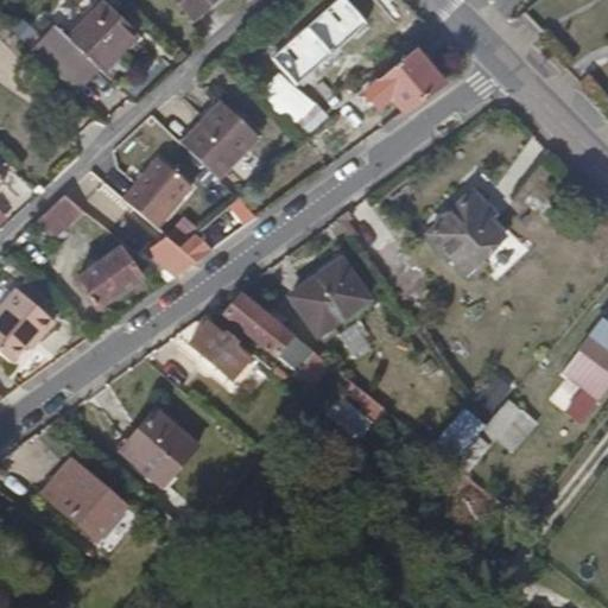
[(172,0),(194,24),(219,0),(172,0)]
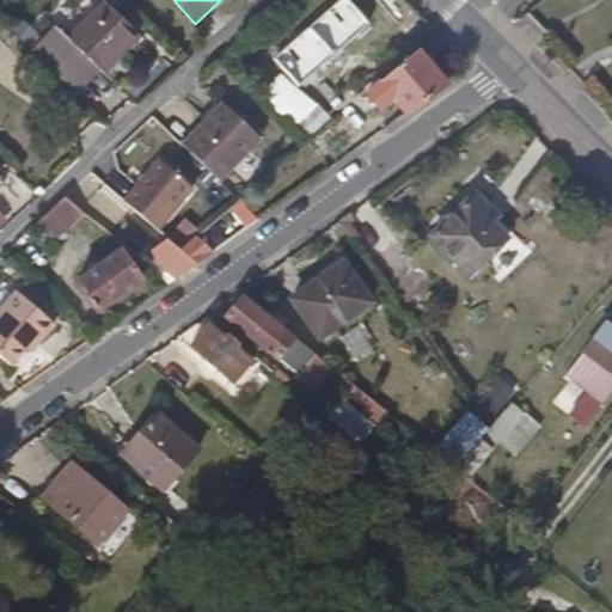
[(140,37),(105,5),(69,43),(104,75),(140,37)]
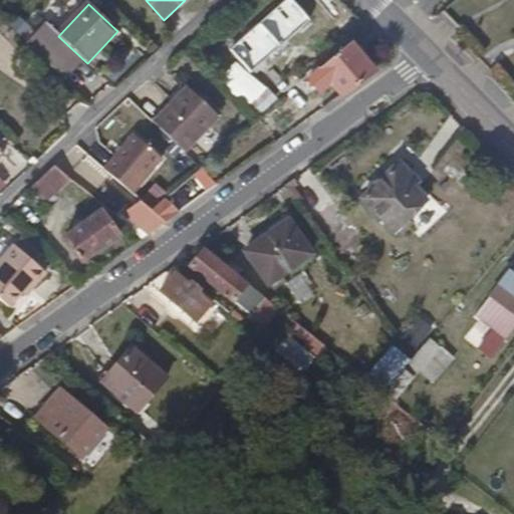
[(329,84),(340,96),(373,72),(349,43),(301,83),(307,89),(312,84),(320,92),(329,84)]
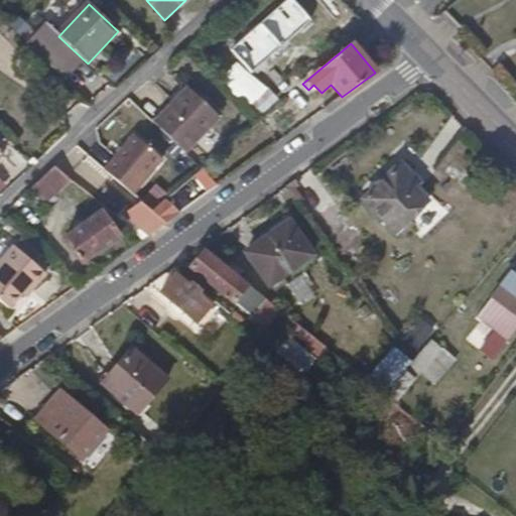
[(188,90),(153,123),(184,154),(220,119),(188,90)]
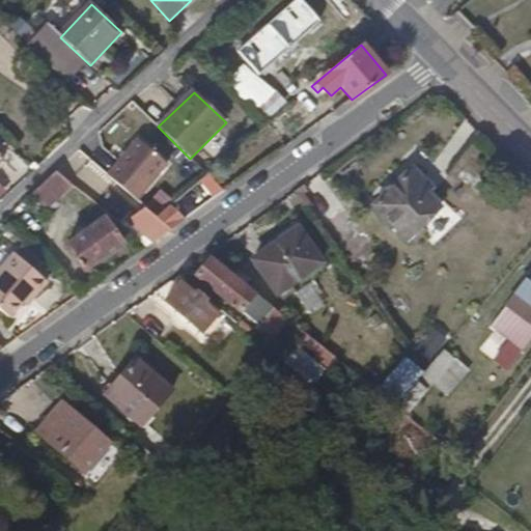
[(166,164),(137,139),(107,175),(136,200),(166,164)]
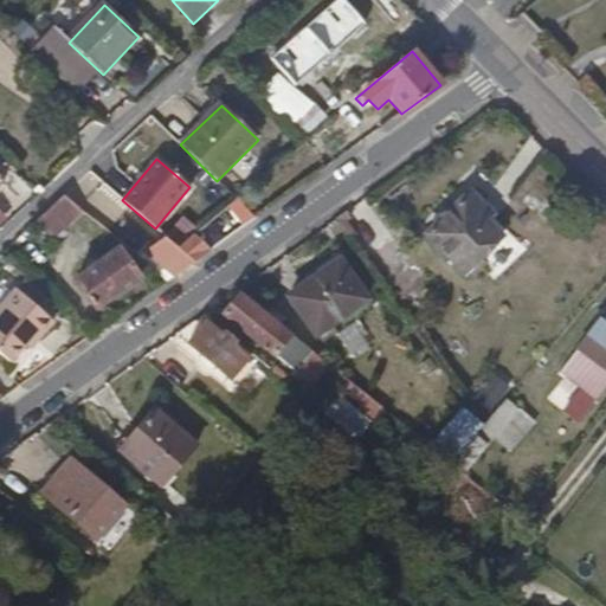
[(478,211),(483,206),(470,192),(427,233),(463,274),(468,270),(472,275),(487,262),(482,257),(502,237),(478,211)]
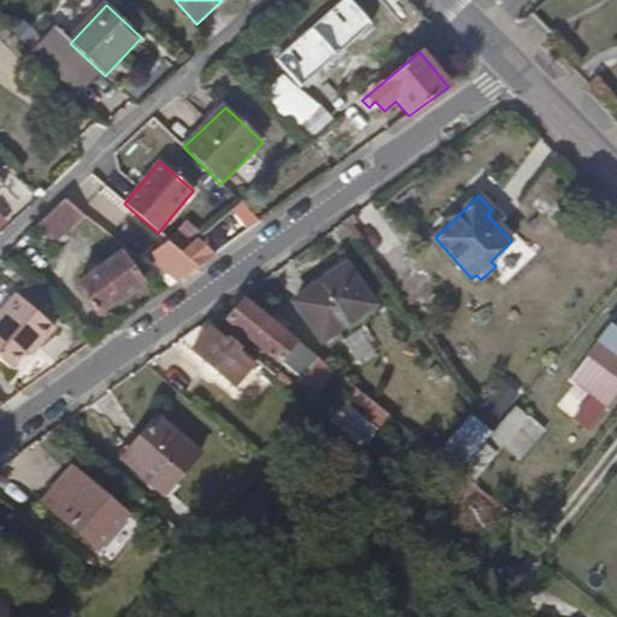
[(36,227),(40,231),(54,246),(84,217),(64,200),(36,227)]
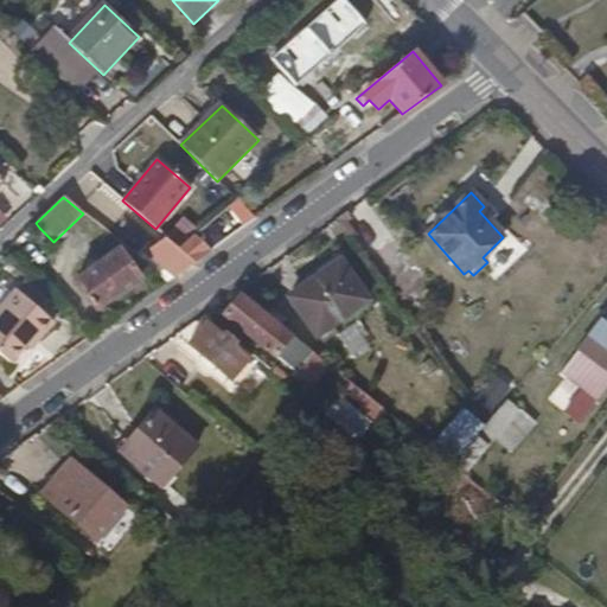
[(243,206),(236,200),(231,204),(240,211),(243,206)]
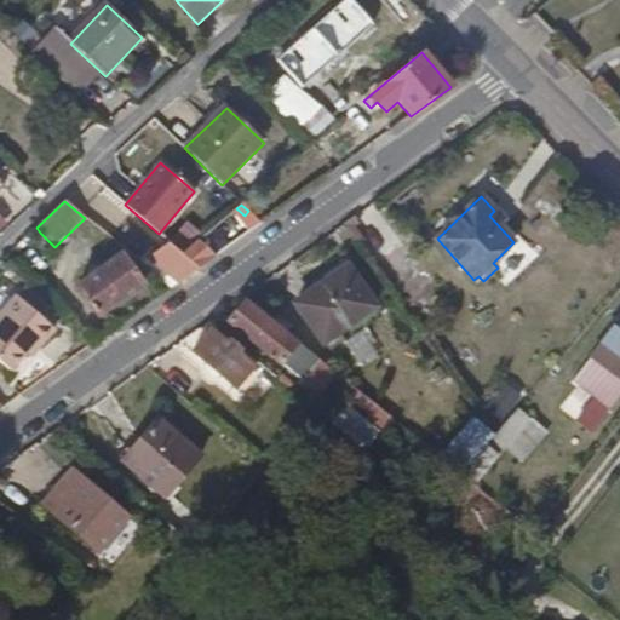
[(0,231),(10,225),(0,211),(0,231)]
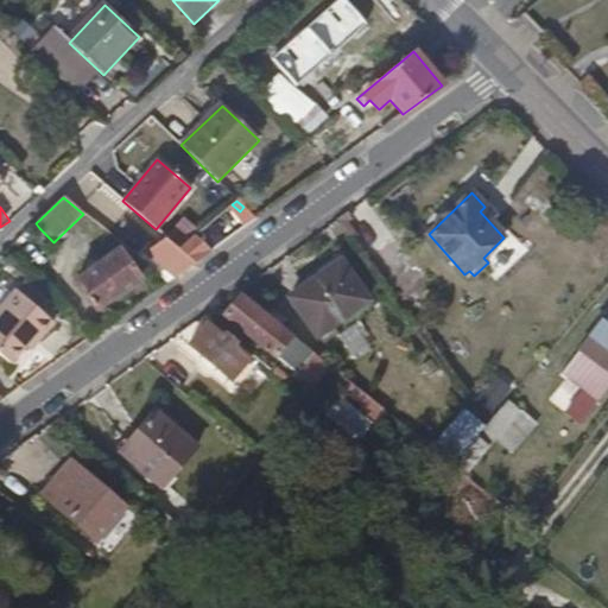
[(227,221),(220,215),(197,234),(204,240),(227,221)]
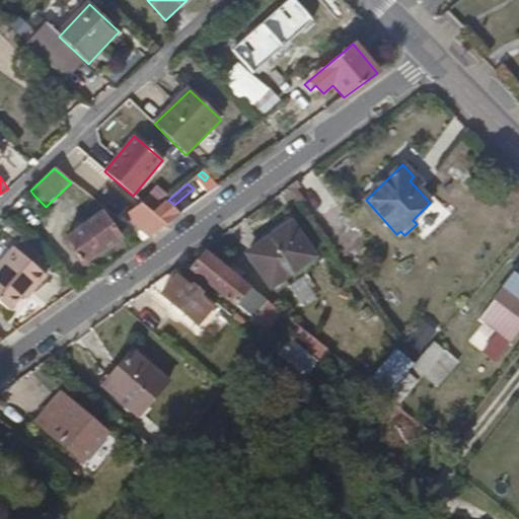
[(155,210),(168,195),(156,186),(144,201),(155,210)]
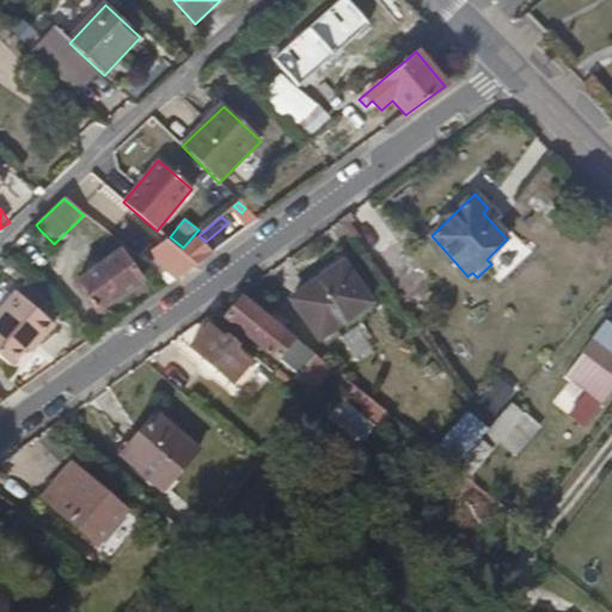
[(36,225),(18,242),(22,248),(40,230),(36,225)]
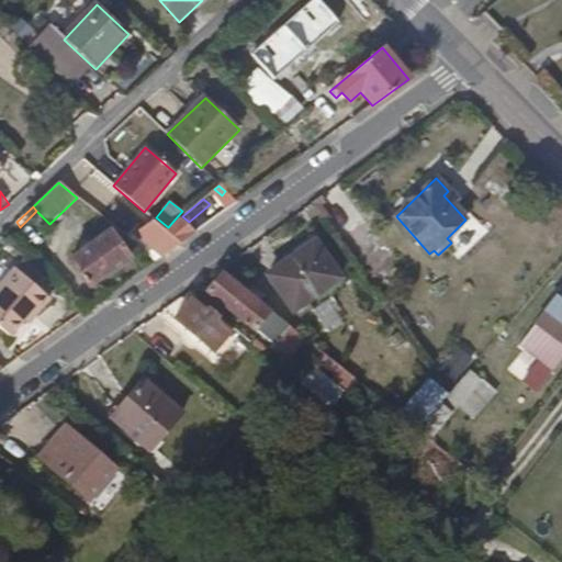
[(134,235),(159,258),(192,233),(177,221),(166,231),(152,220),(134,235)]
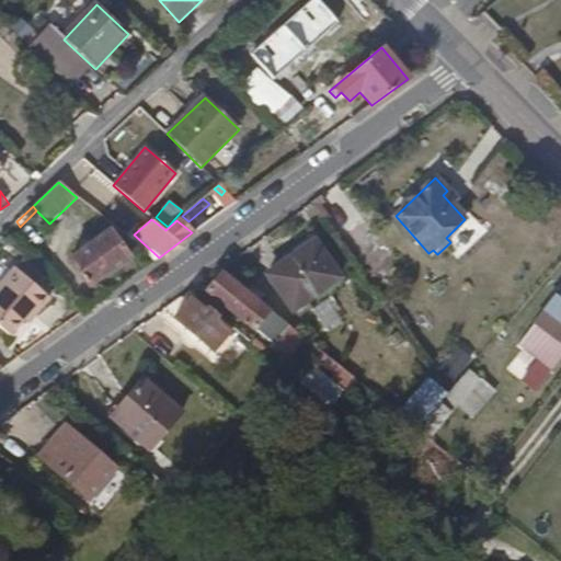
[(128,258),(107,232),(68,260),(88,286),(128,258)]
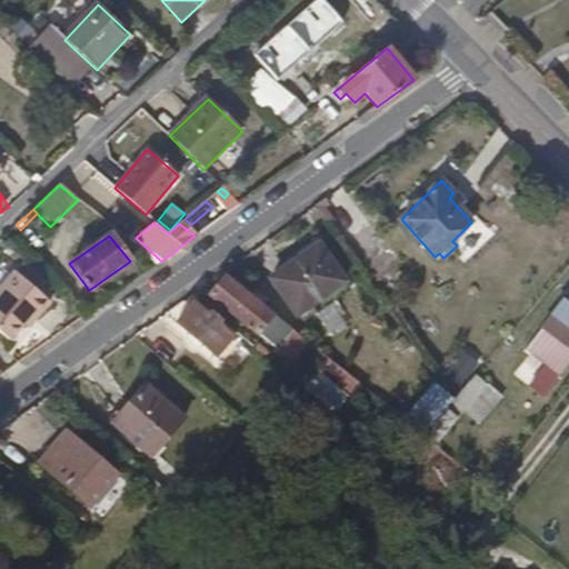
[(345,280),(318,243),(271,278),(297,315),(345,280)]
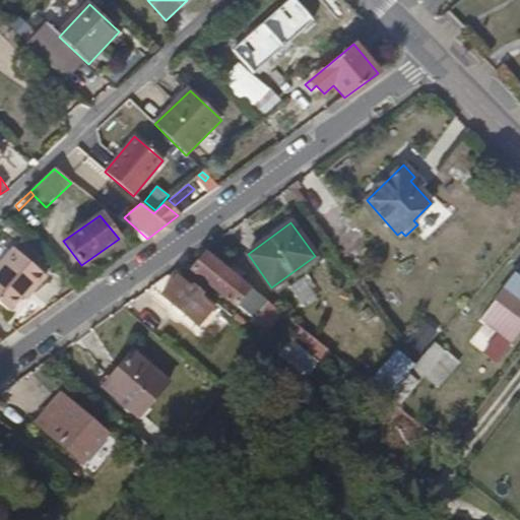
[(45,276),(12,248),(0,261),(0,304),(7,311),(20,296),(29,286),(33,289),(45,276)]
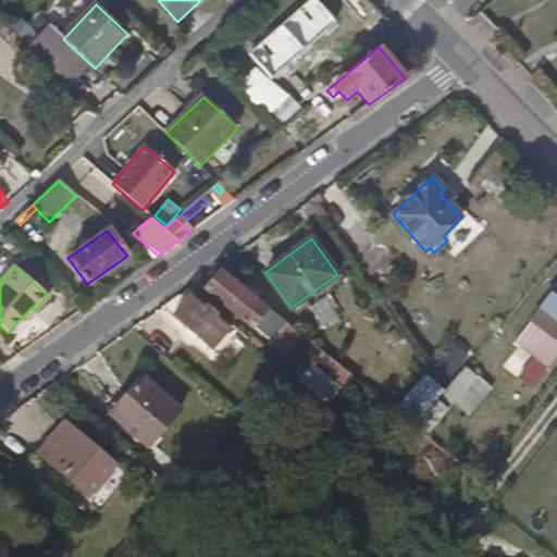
[(267,310),(221,272),(207,288),(254,326),(267,310)]
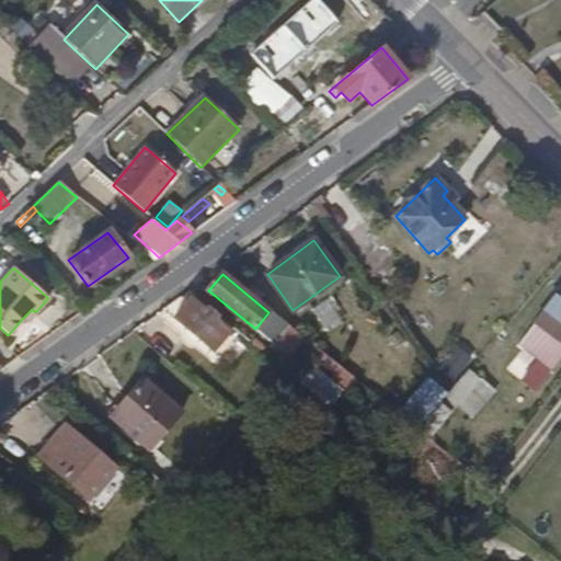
[(533,322),(535,324),(560,346),(560,300),(556,296),(533,322)]
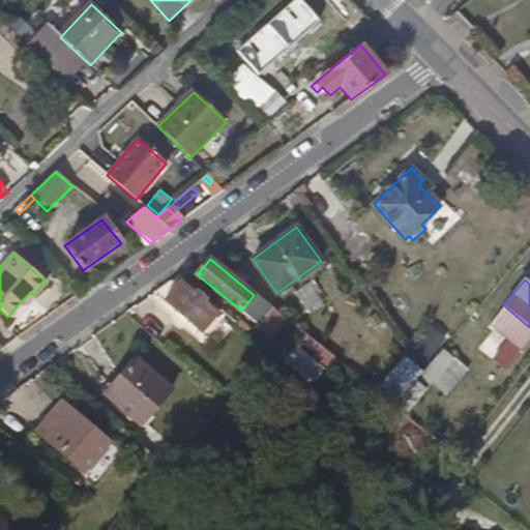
[(202,302),(206,297),(197,290),(193,294),(178,283),(164,300),(203,332),(216,315),(202,302)]
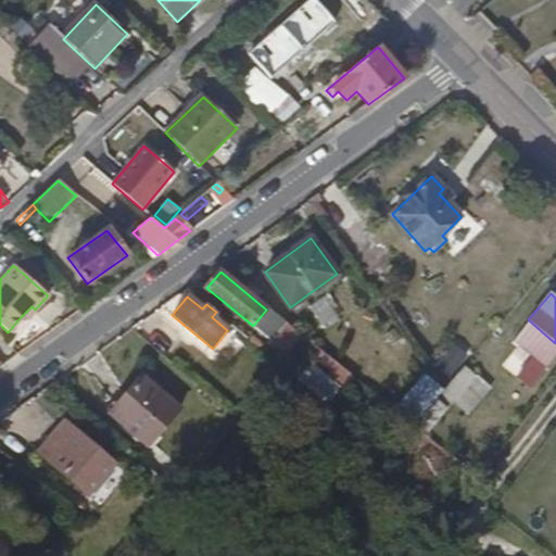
[(35,310),(32,306),(22,316),(26,319),(35,310)]
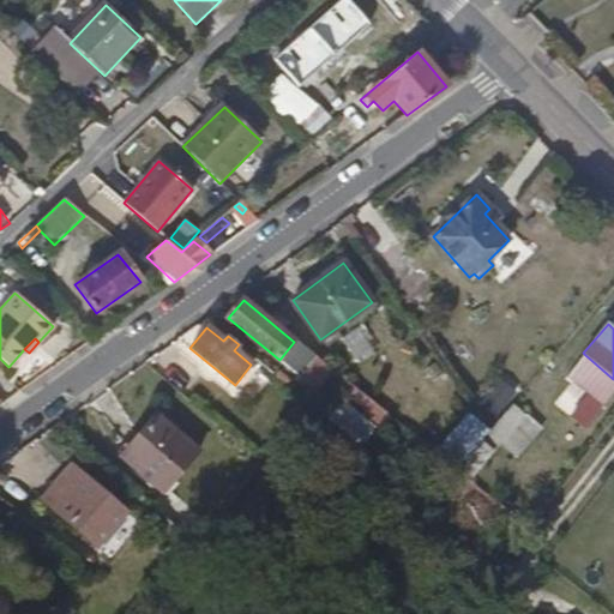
[(613,391),(613,379),(585,355),(566,379),(602,407),(613,391)]
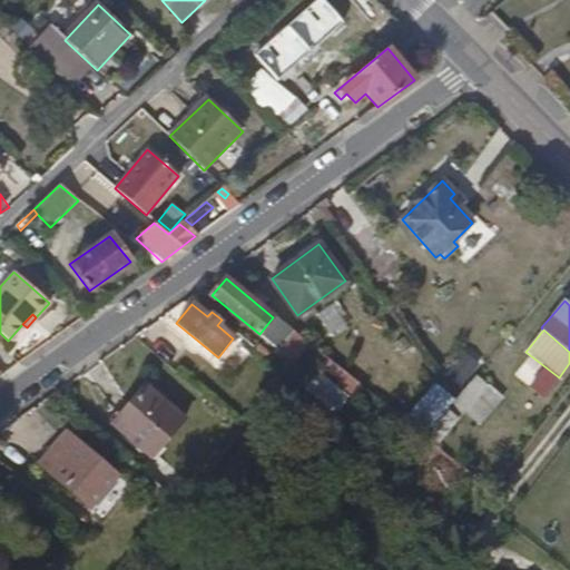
[(286,355),(259,334),(249,345),(269,361),(276,366),(286,355)]
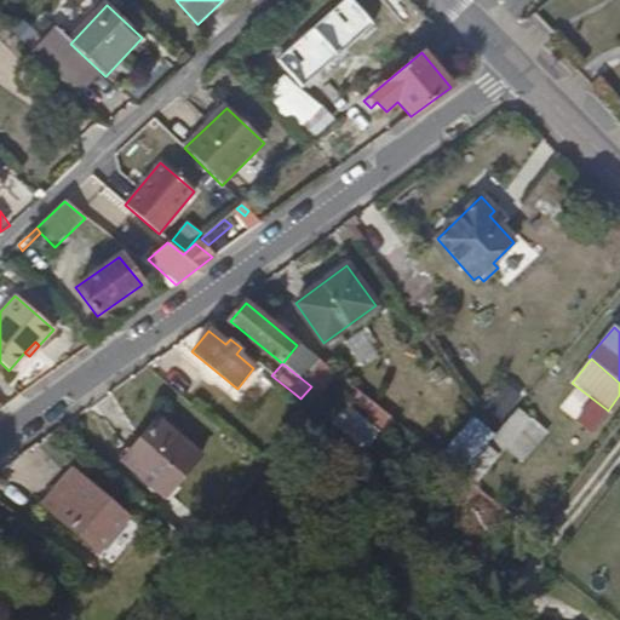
[(506,382),(486,407),(500,419),(521,392),(506,382)]
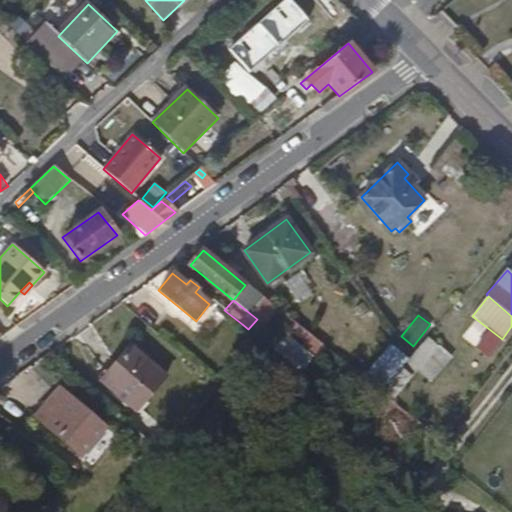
[(320,344),(288,318),(284,324),(304,341),(303,343),(314,352),(320,344)]
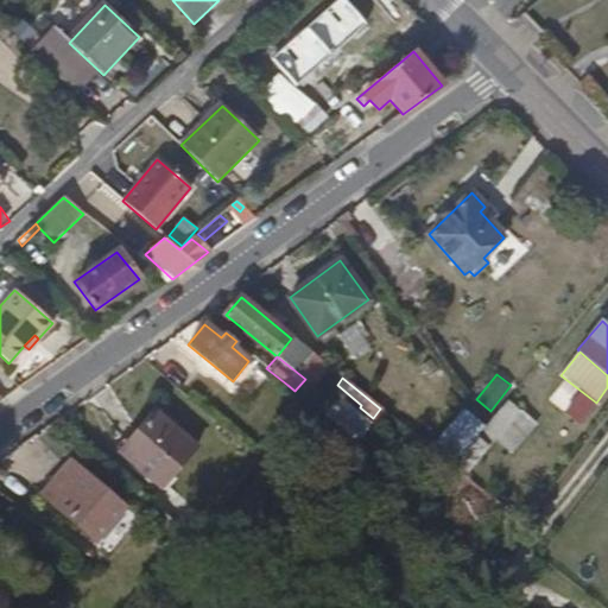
[(525,378),(482,428),(481,430),(508,454),(552,403),(525,378)]
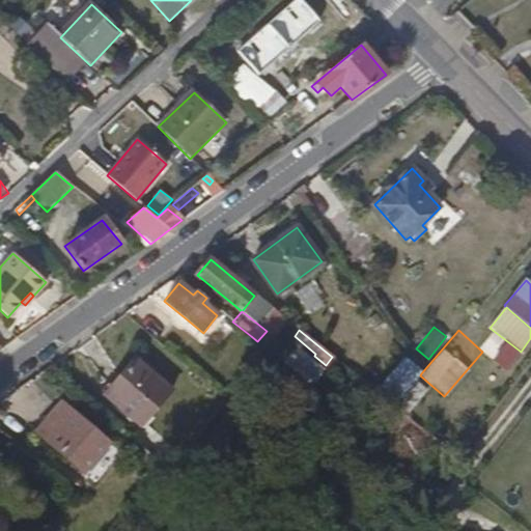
[(421,373),(408,363),(403,359),(376,390),(393,406),(420,375),(421,373)]
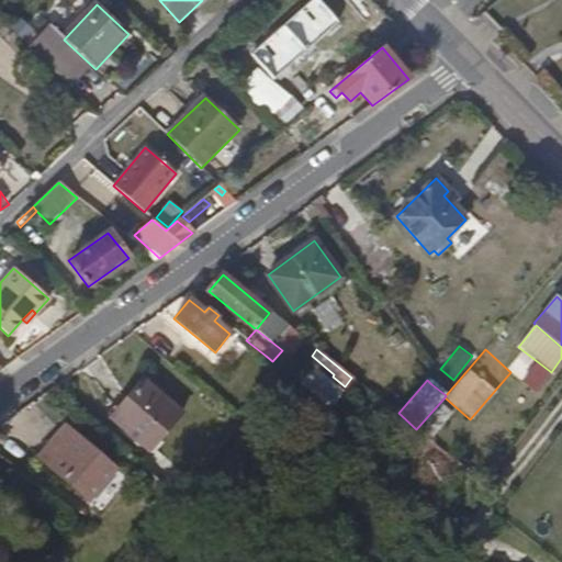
[(180,416),(143,383),(111,420),(149,452),(180,416)]
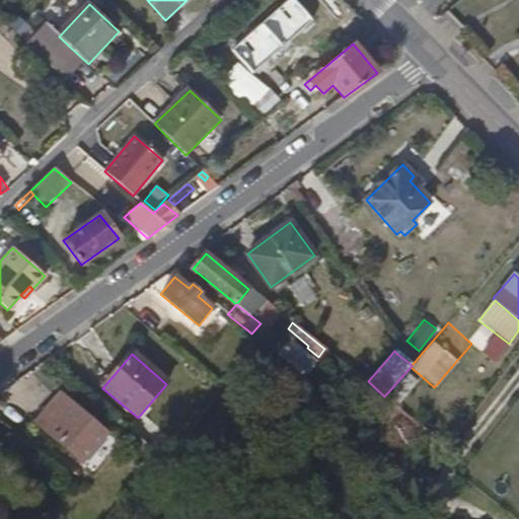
[(117,438),(76,403),(52,433),(91,467),(117,438)]
